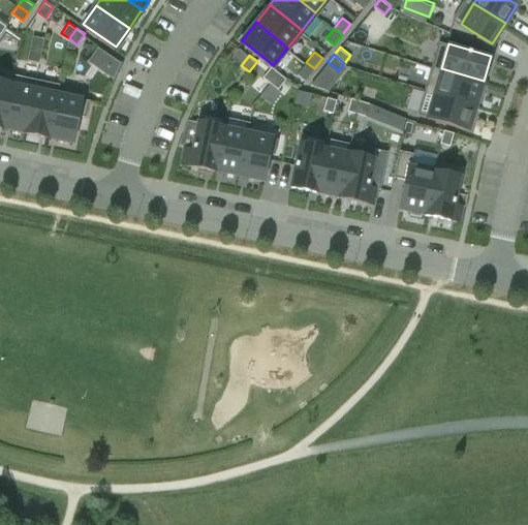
[(116,57),(105,71),(114,76),(121,60),(116,57)]
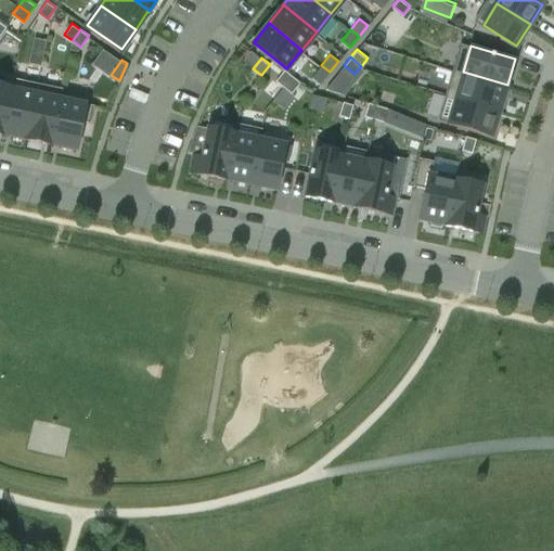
[(330,72),(321,65),(312,76),(321,84),(330,72)]
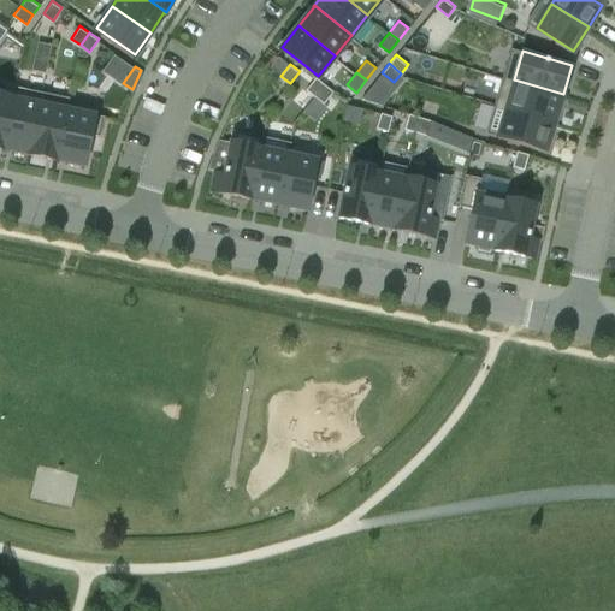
[(307,88),(315,95),(325,82),(318,76),(317,75),(307,88)]
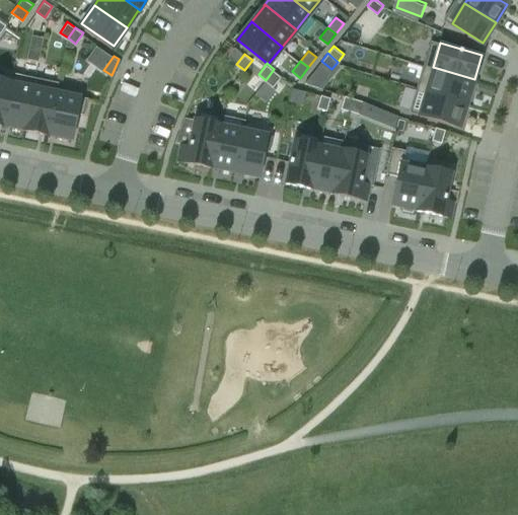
[(474,79),(433,67),(427,89),(467,101),(474,79)]
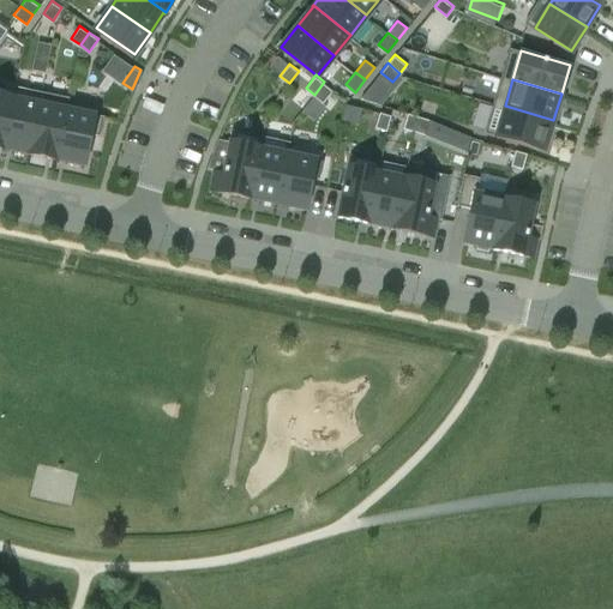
[(334,89),(324,82),(314,95),(323,101),(334,89)]
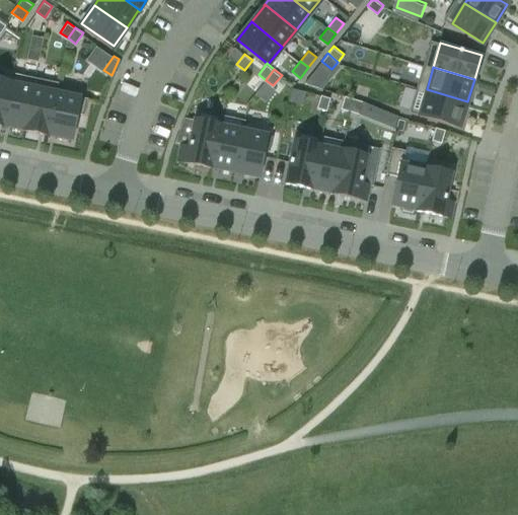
[(0,123),(2,124),(2,123),(12,71),(11,71),(9,80),(0,78),(0,123)]
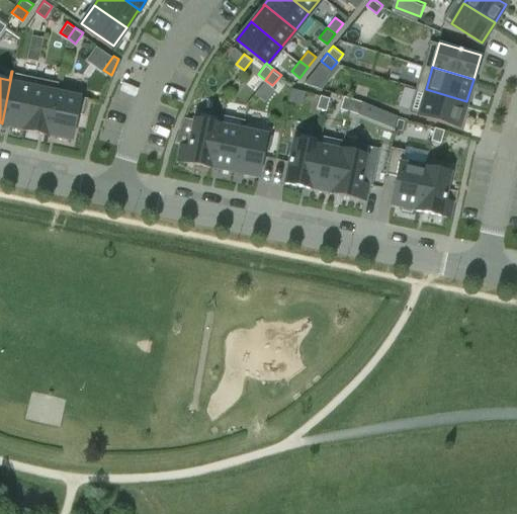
[(12,71),(2,122),(24,127),(33,85),(35,76),(12,71)]
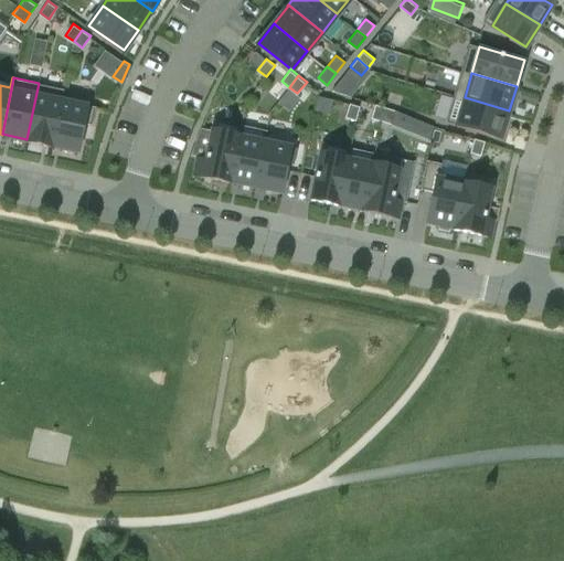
[(39,83),(36,93),(27,139),(51,145),(51,144),(61,98),(63,88),(39,83)]
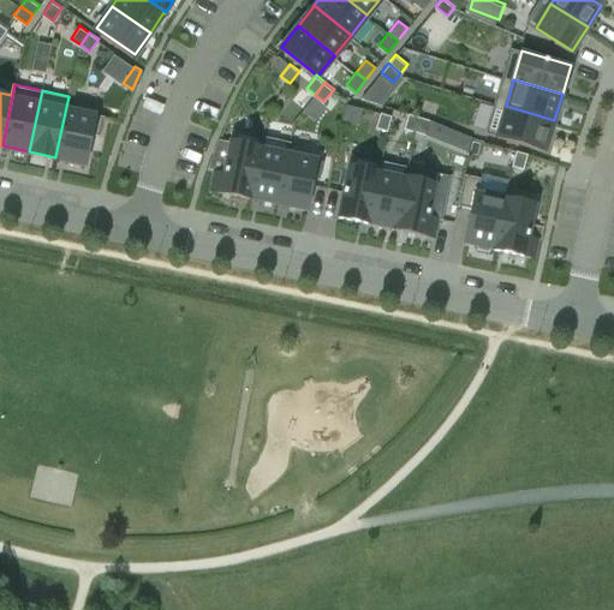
[(70,96),(69,96),(66,107),(55,156),(85,163),(91,132),(100,133),(105,115),(96,113),(97,107),(69,101),(70,96)]
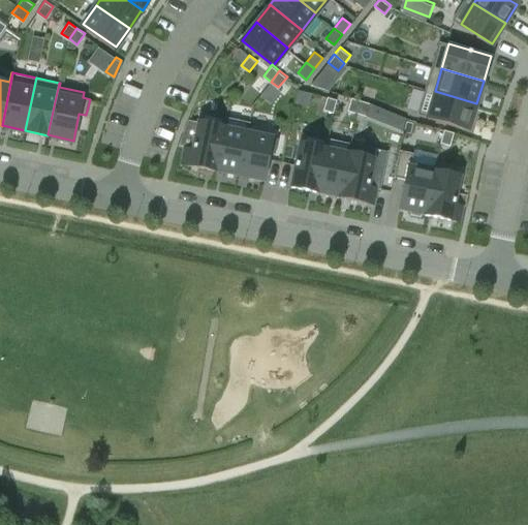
[(476,103),(435,91),(427,116),(469,128),(476,103)]
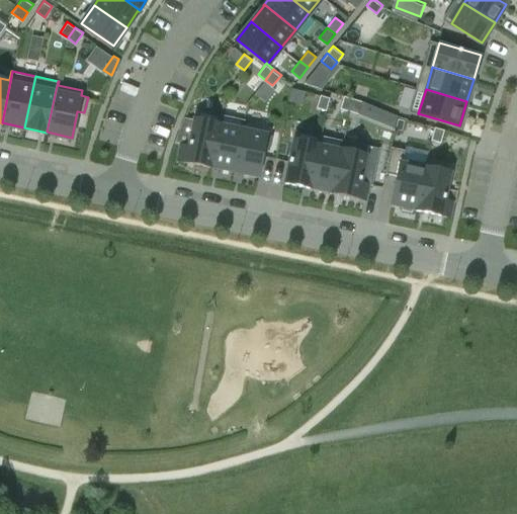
[(330,96),(321,93),(317,106),(326,109),(330,96)]
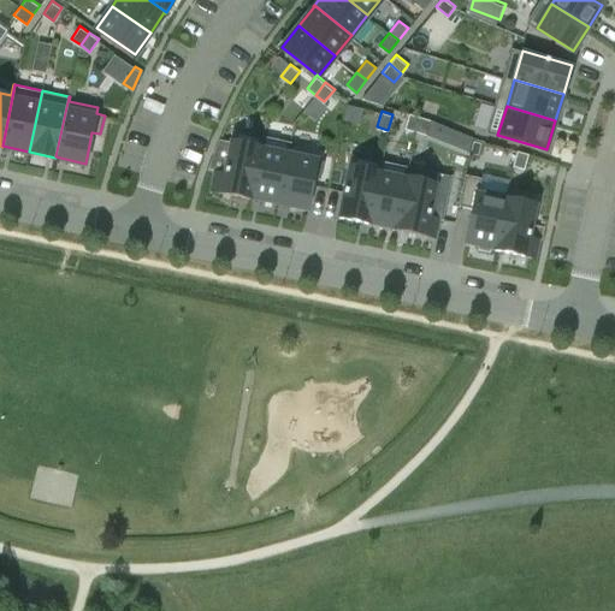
[(404,128),(417,131),(420,116),(409,112),(404,128)]
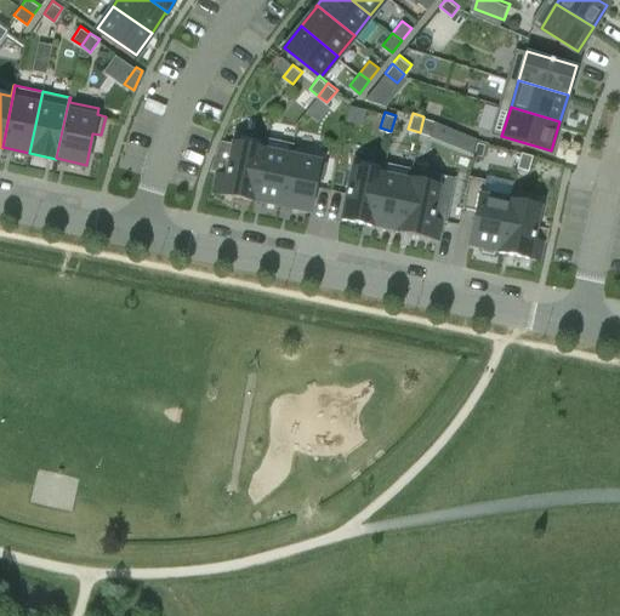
[(434,120),(424,117),(420,132),(431,135),(434,120)]
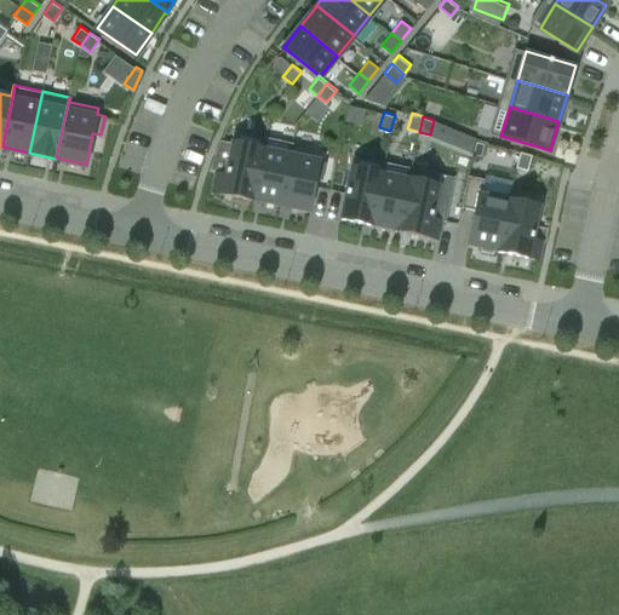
[(252,197),(263,147),(233,141),(227,172),(218,171),(215,190),(252,197)]
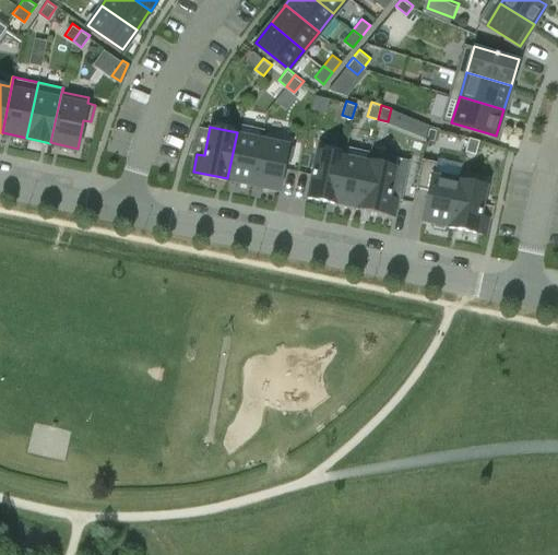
[(252,184),(261,138),(237,132),(227,178),(252,184)]
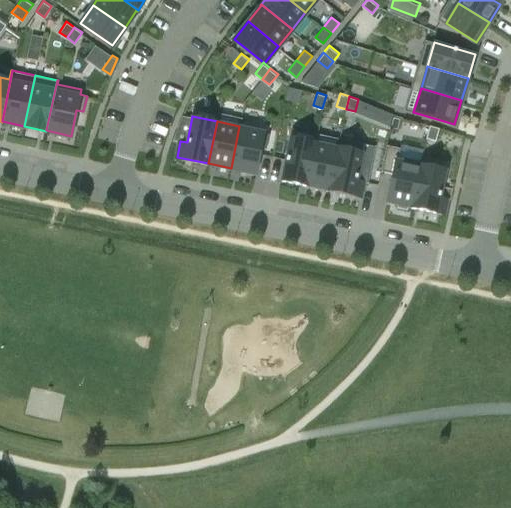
[(440,127),(430,124),(427,137),(436,140),(440,127)]
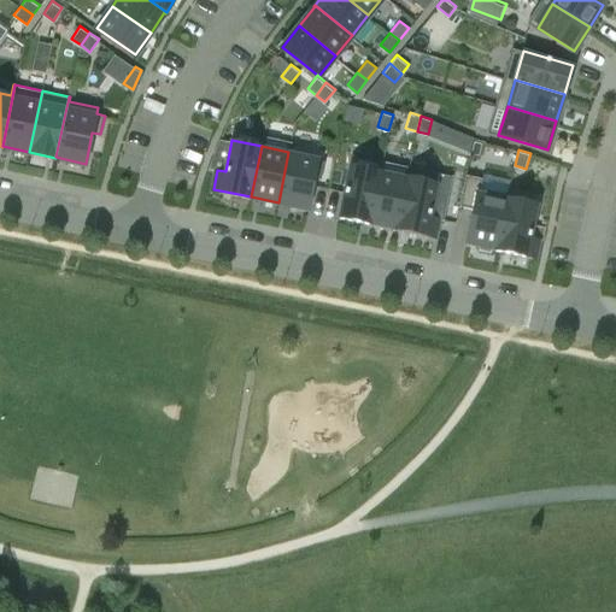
[(288,152),(279,202),(308,209),(318,158),(288,152)]
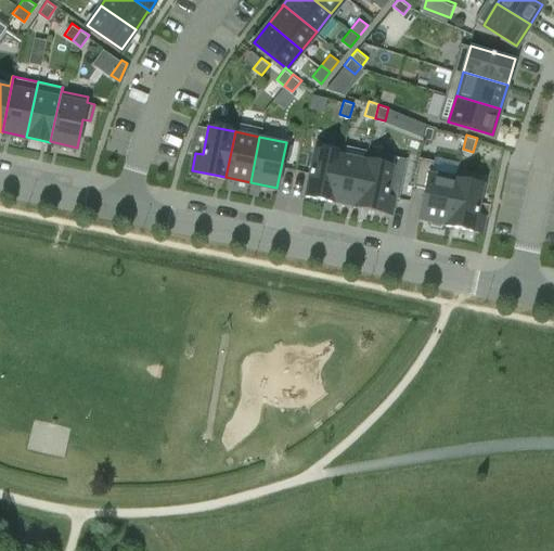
[(332,200),(332,199),(342,154),(316,149),(306,194),(332,200)]
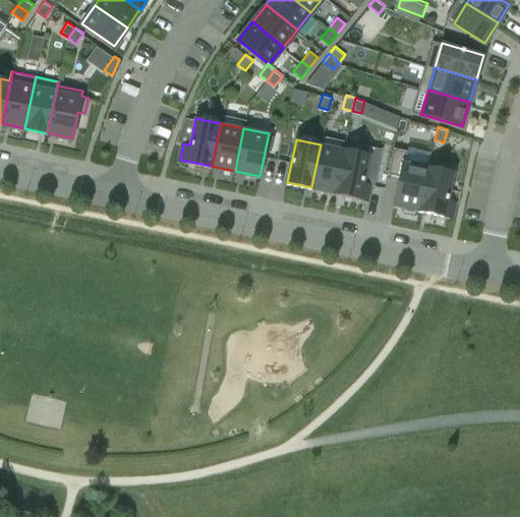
[(343,150),(321,145),(311,186),(335,191),(343,150)]
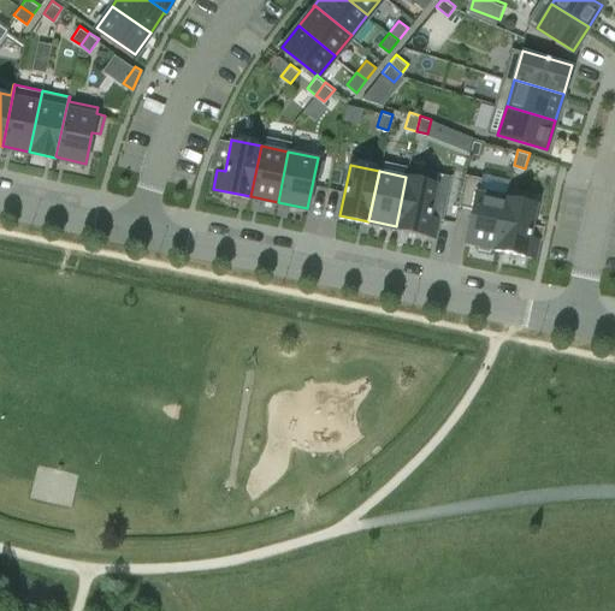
[(496,247),(507,197),(479,191),(482,177),(466,173),(459,203),(473,207),(466,241),(496,247)]
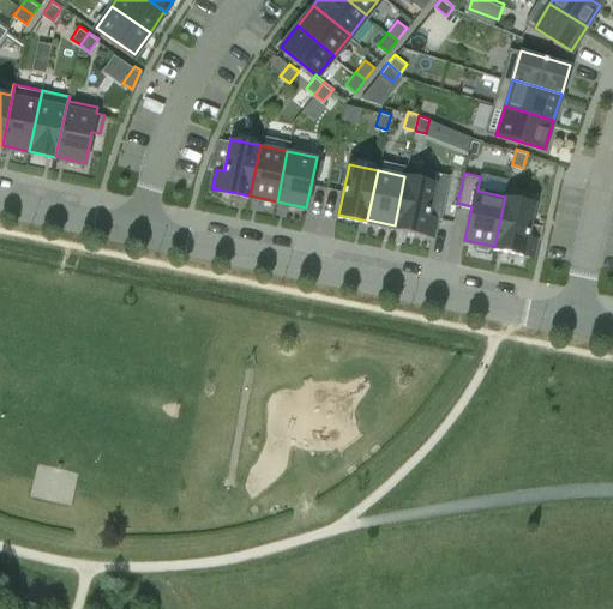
[(434,182),(404,176),(395,225),(395,227),(432,234),(437,215),(428,213),(434,182)]
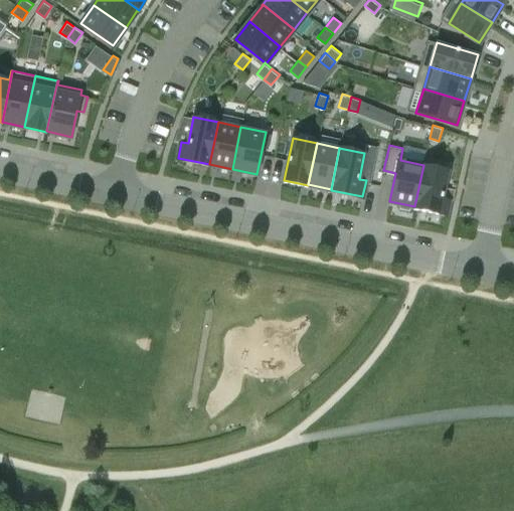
[(423,165),(414,206),(414,207),(446,214),(450,197),(443,196),(448,170),(423,165)]
